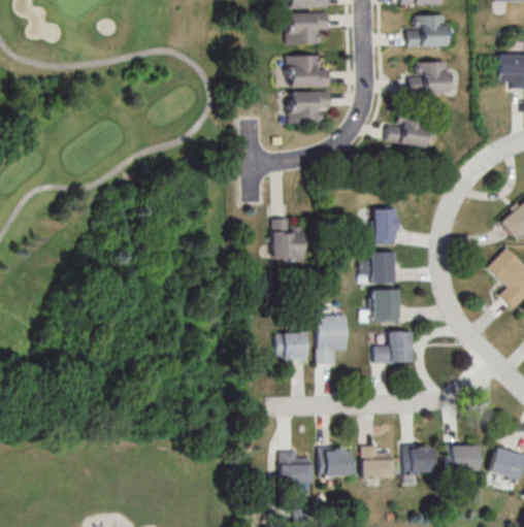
[(287,0),(287,8),(329,7),(329,0),(287,0)]
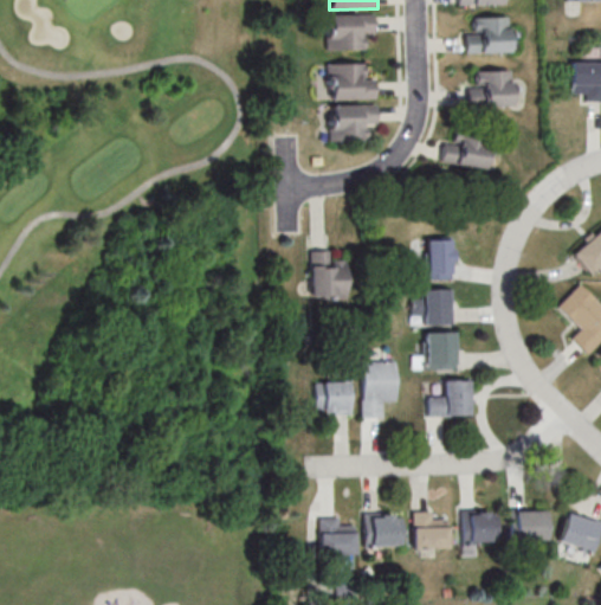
[(329,50),(366,50),(366,38),(377,38),(377,15),(329,15),(329,50)]
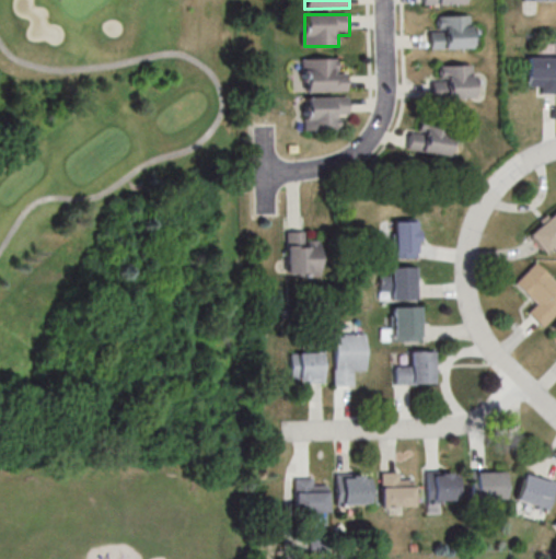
[(442,16),(442,28),(432,28),(432,49),(474,49),(474,16),(442,16)]
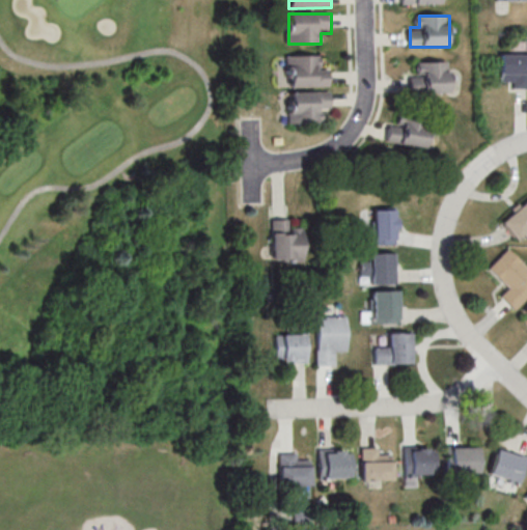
[(502,88),(526,88),(526,54),(502,55),(502,88)]
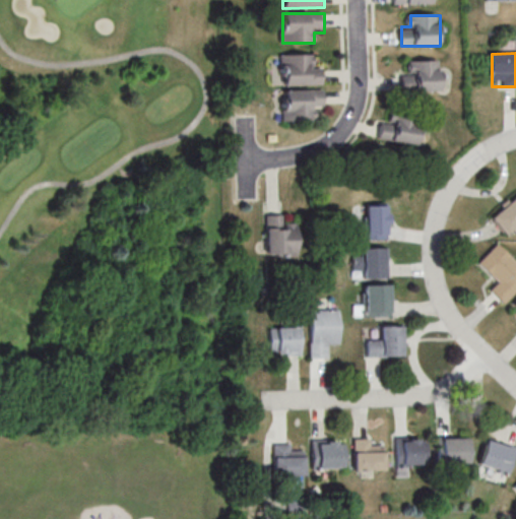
[(325,65),(314,65),(314,55),(282,55),(282,85),(325,85),(325,65)]
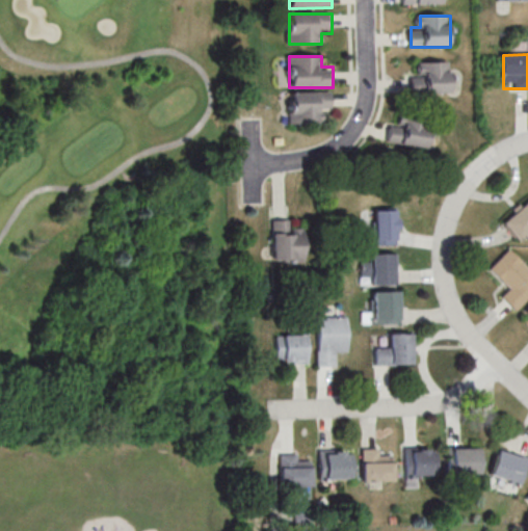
[(452,62),(423,62),(423,74),(413,74),(413,94),(452,94),(452,62)]
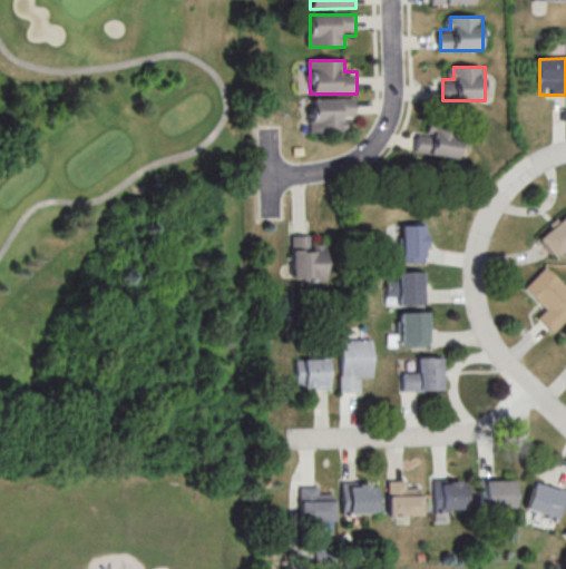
[(312,133),(349,133),(349,119),(358,119),(358,99),(312,99),(312,133)]
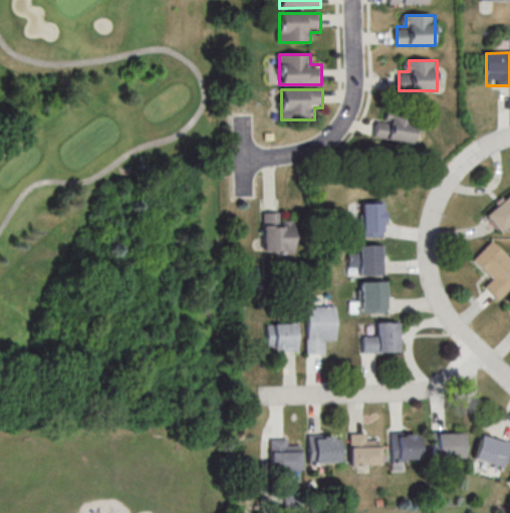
[(378,119),(376,139),(415,143),(418,113),(390,111),(389,120),(378,119)]
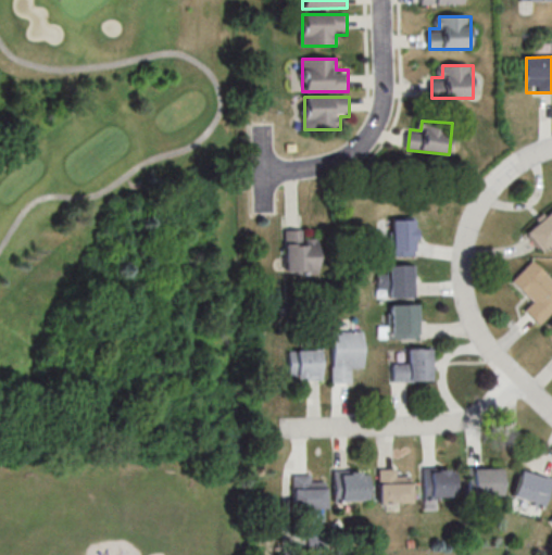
[(542,252),(551,244),(551,211),(526,229),(542,252)]
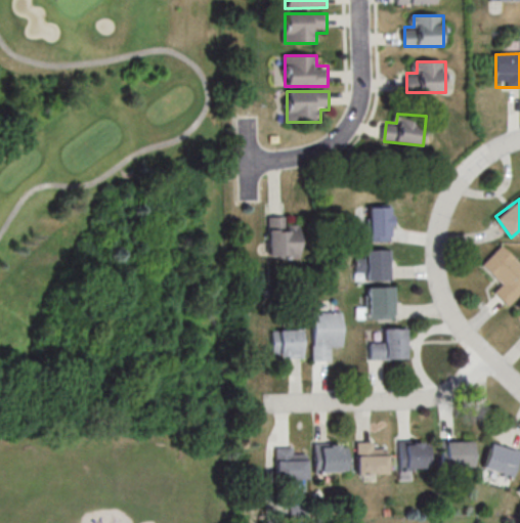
[(395,242),(395,206),(372,206),(372,242),(395,242)]
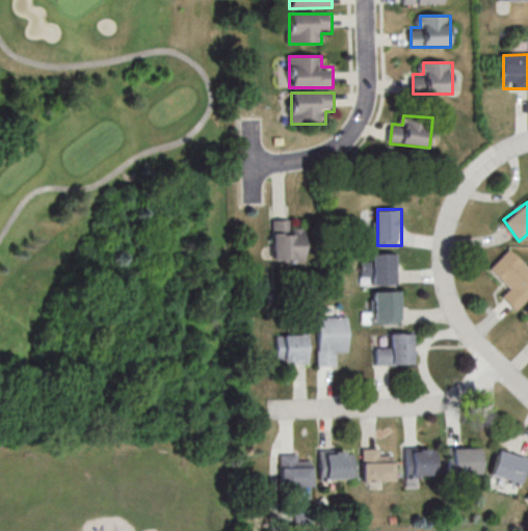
[(293,220),(274,220),(274,263),(307,263),(307,233),(293,233),(293,220)]
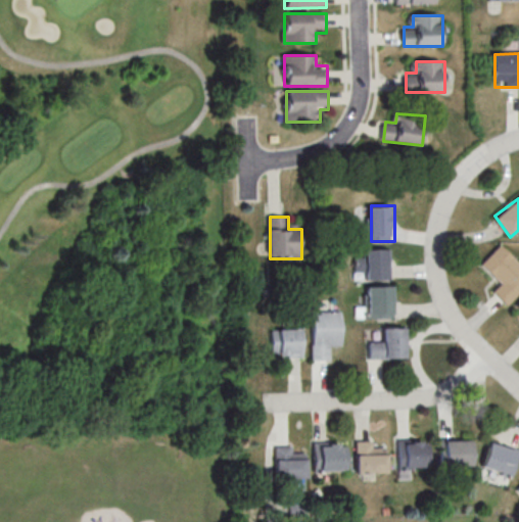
[(503,246),(518,263),(518,294),(508,305),(494,292),(503,284),(483,266),(503,246)]
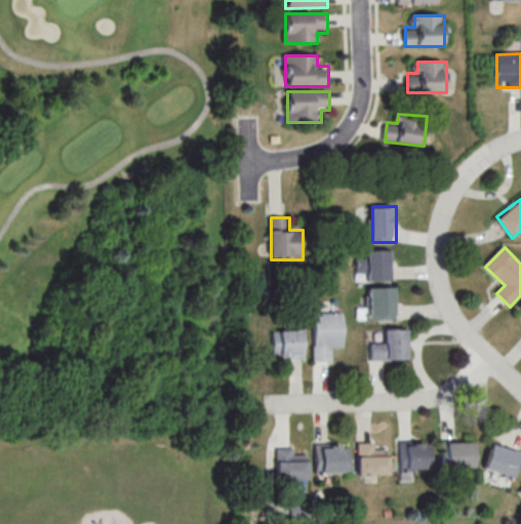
[(395,250),(369,250),(369,262),(359,262),(359,281),(395,281),(395,250)]
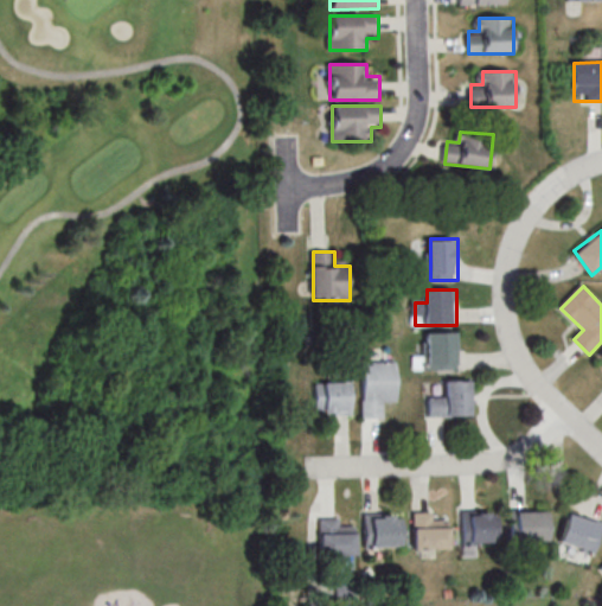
[(428,335),(428,361),(417,361),(417,370),(460,370),(460,335),(428,335)]
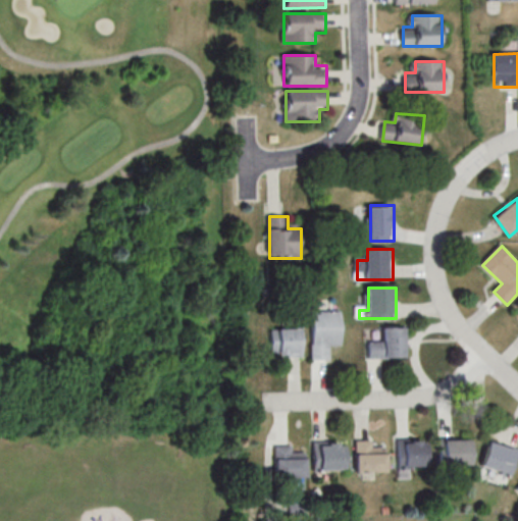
[(313,311),(313,359),(331,359),(331,347),(343,346),(343,311),(313,311)]
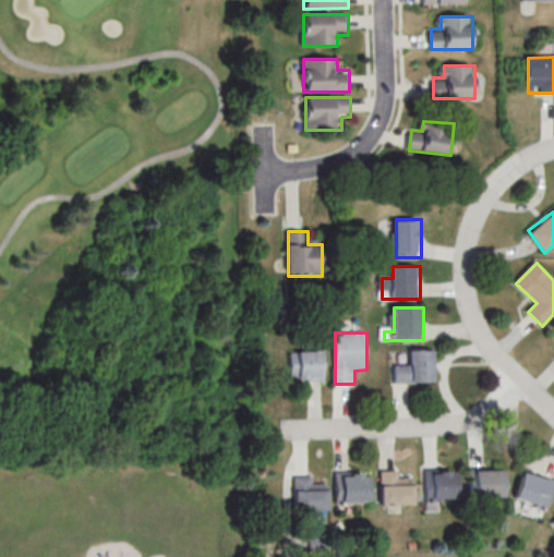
[(408,363),(396,363),(396,384),(438,384),(438,351),(408,351),(408,363)]
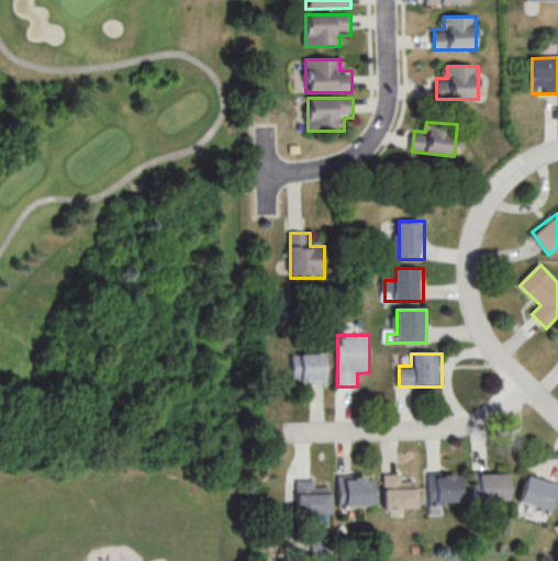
[(294,384),(331,384),(331,355),(294,355),(294,384)]
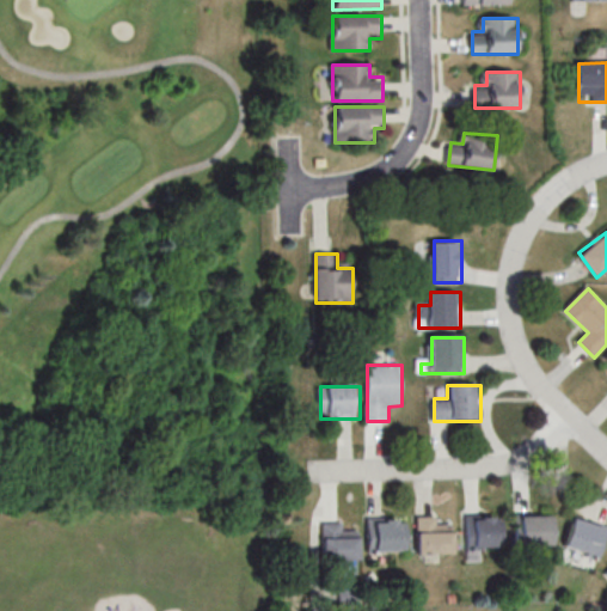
[(556,515),(520,515),(520,545),(556,545),(556,515)]
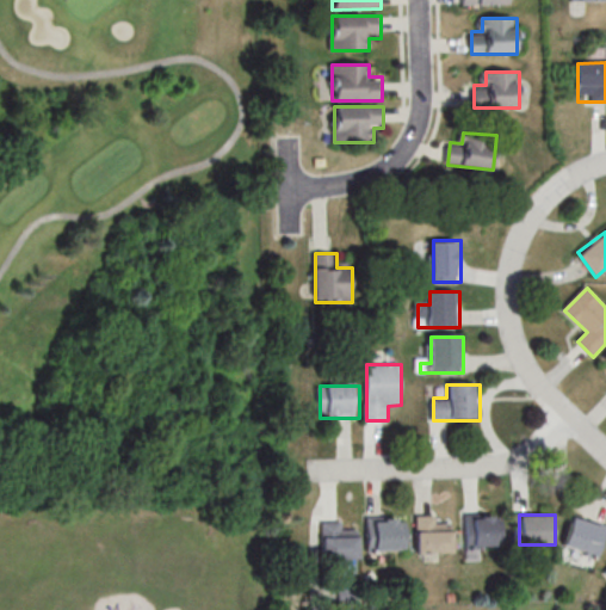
[(443,516),(419,516),(419,554),(456,554),(456,529),(443,529),(443,516)]
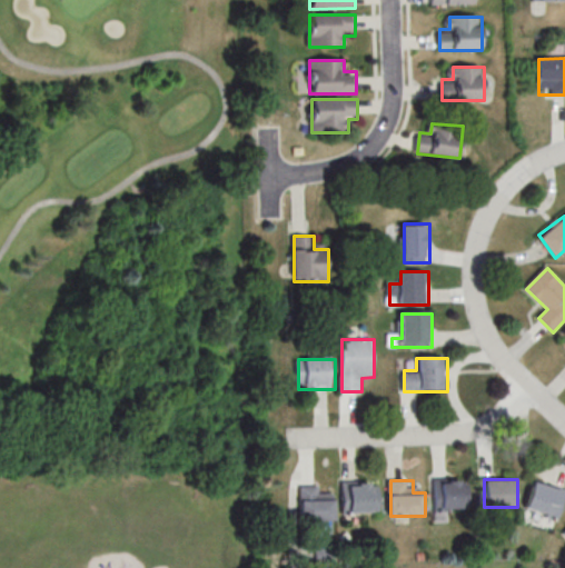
[(471,510),(471,480),(436,480),(436,511),(471,510)]
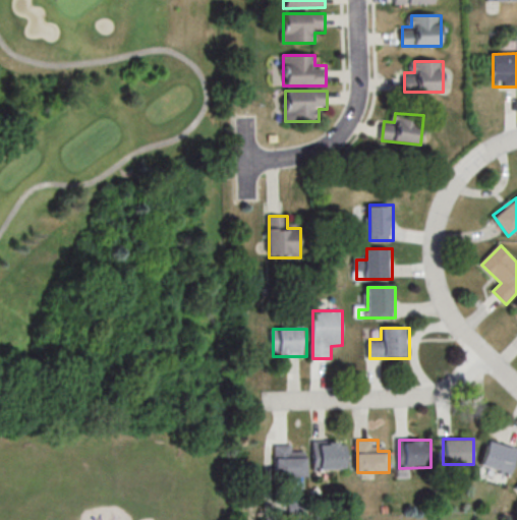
[(482,469),(515,475),(516,470),(516,447),(487,441),(482,469)]
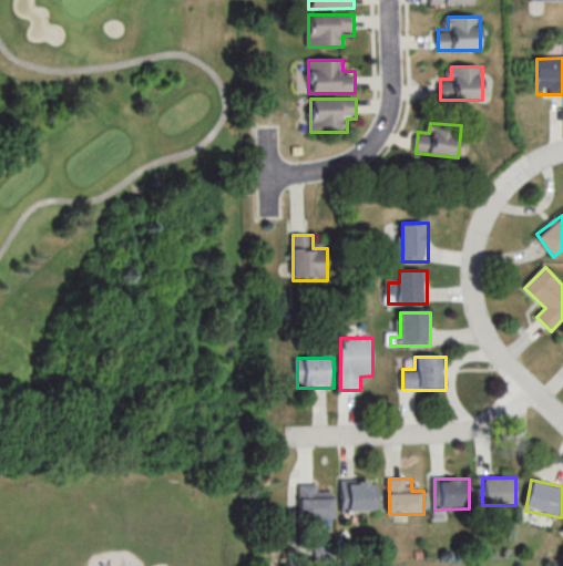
[(344,512),(381,512),(381,481),(344,481),(344,512)]
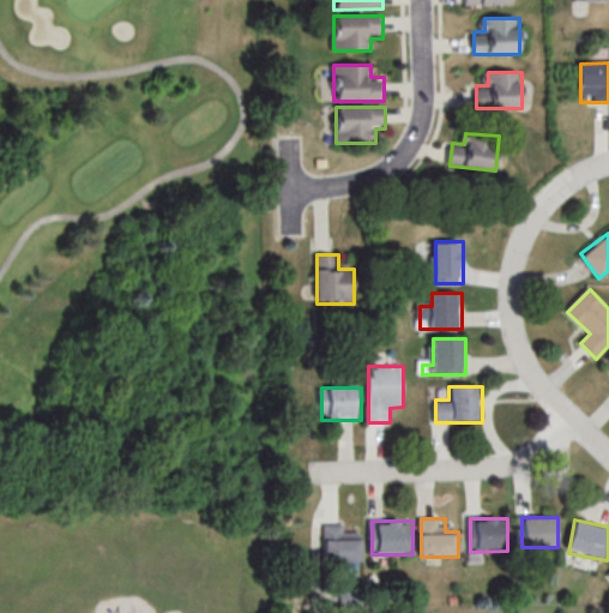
[(363,564),(363,533),(350,533),(350,526),(326,526),(326,564),(363,564)]
